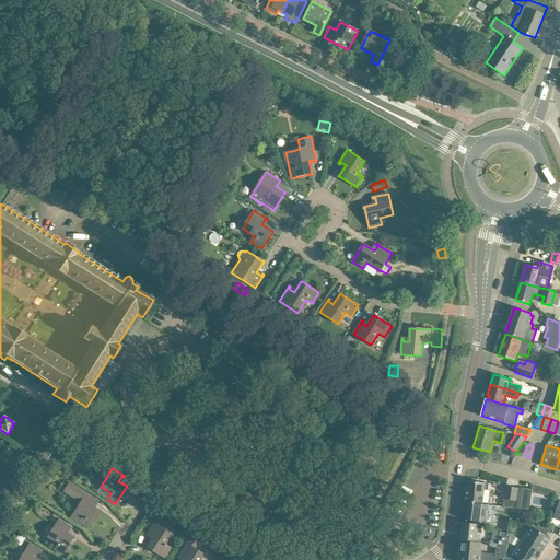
[(481,503),(483,490),(488,490),(489,483),(468,481),(465,502),(468,502),(481,503)]
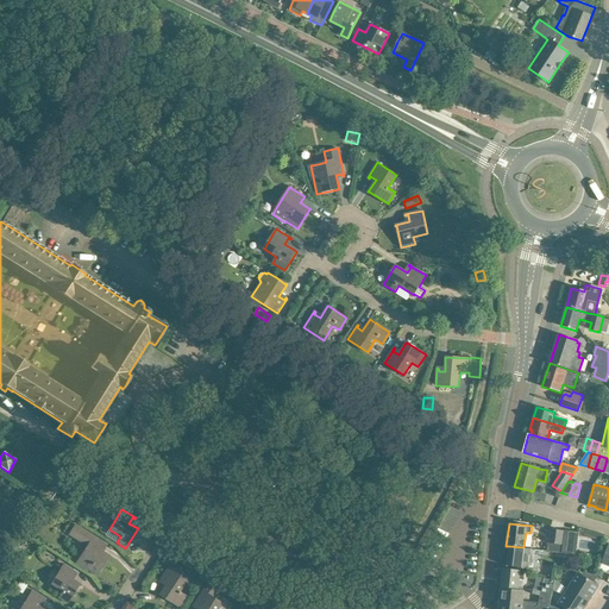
[(107,545),(75,525),(68,535),(86,547),(75,564),(88,571),(88,570),(96,575),(110,556),(100,550),(104,544),(106,546),(107,545)]
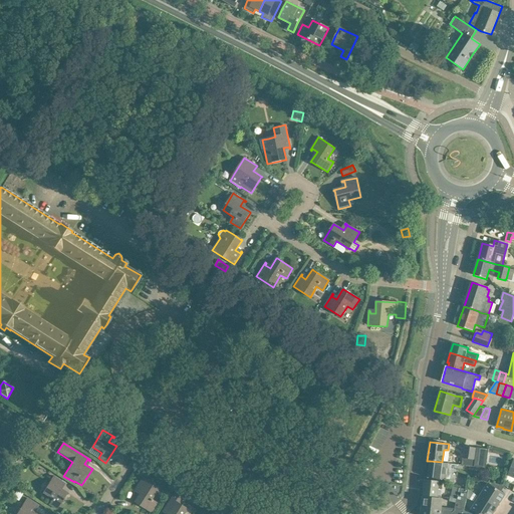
[(463,458),(462,465),(474,467),(475,460),(474,460),(475,458),(476,448),(464,447),(463,456),(463,458)]
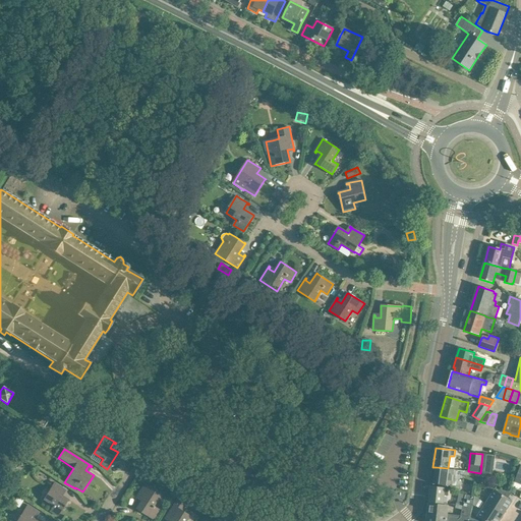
[(481,466),(480,473),(493,474),(494,465),(496,456),(483,454),(481,464),(481,466)]
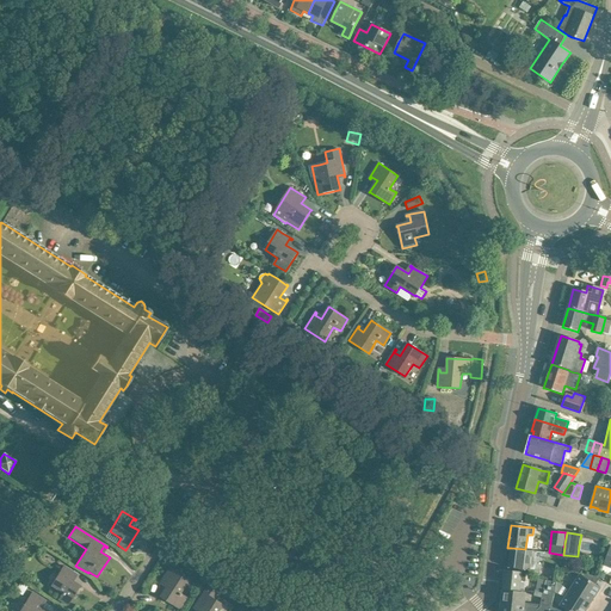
[(537,551),(525,549),(511,548),(508,568),(535,571),(536,560),(537,551)]
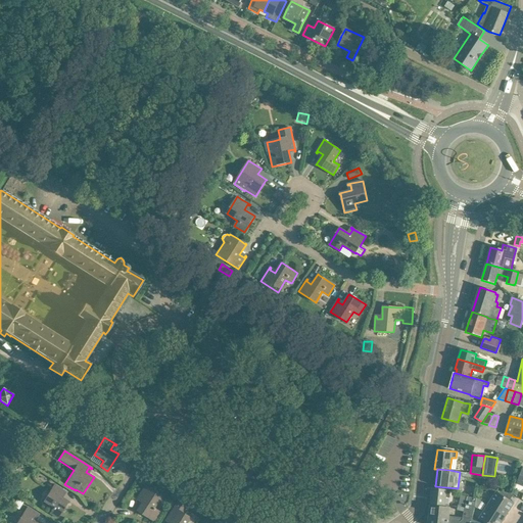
[(66,492),(54,485),(44,502),(53,508),(50,513),(57,518),(68,502),(60,496),(63,491),(65,492),(66,492)]
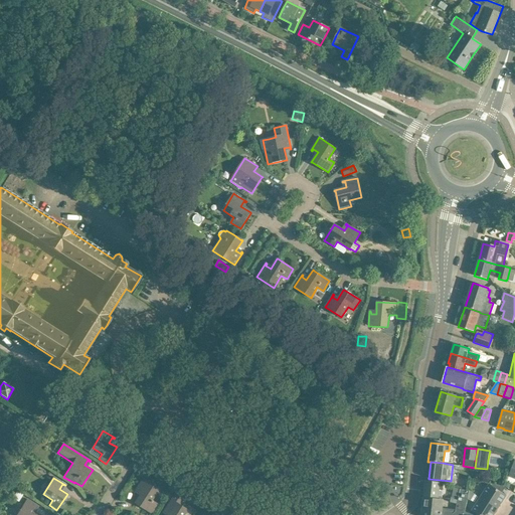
[(152,514),(158,504),(153,500),(160,489),(144,478),(135,492),(137,490),(142,493),(136,503),(152,514)]
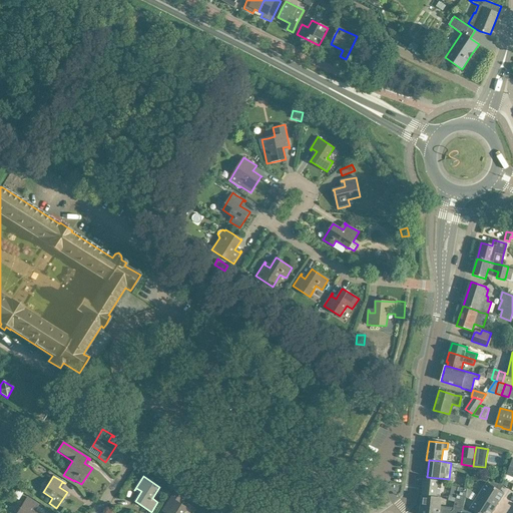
[(441,488),(442,481),(424,479),(422,494),(441,496),(441,488)]
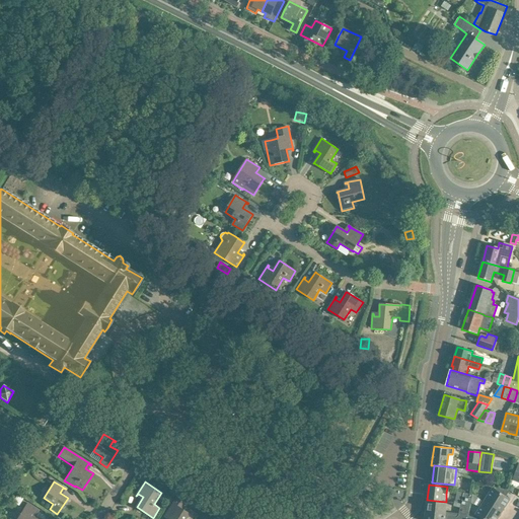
[(492,488),(483,502),(502,514),(511,500),(506,497),(509,492),(508,490),(492,488)]
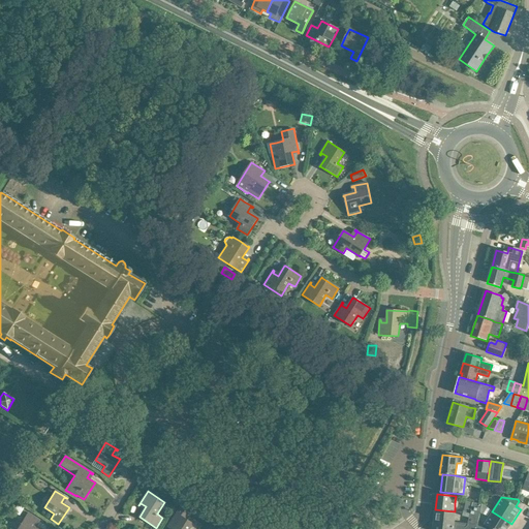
[(26,511),(32,504),(27,500),(21,507),(26,511)]
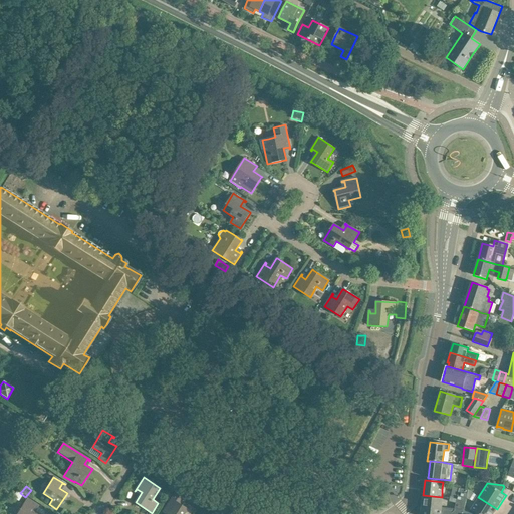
[(180,486),(172,498),(163,512),(164,512),(165,510),(170,513),(169,513),(185,513),(188,509),(181,504),(188,492),(180,486)]
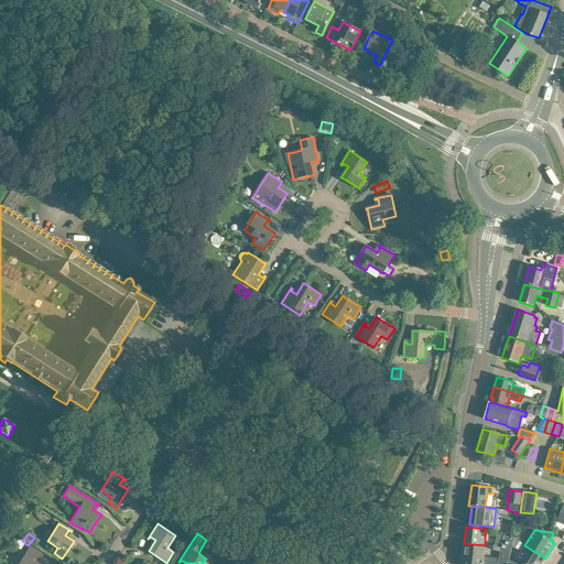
[(507,563),(509,557),(512,539),(503,537),(498,561),(495,563),(483,561),(481,563),(507,563)]
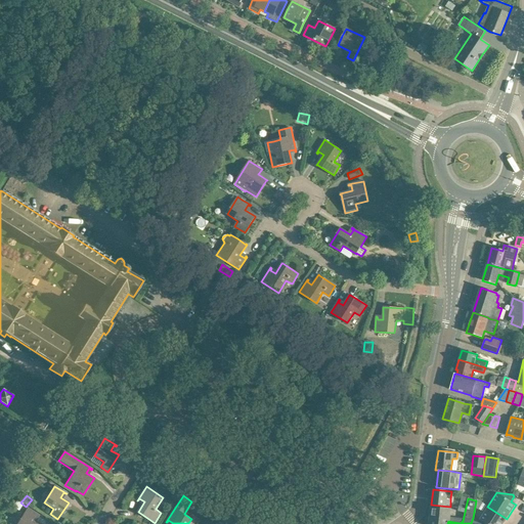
[(447,523),(449,509),(431,507),(429,523),(447,523)]
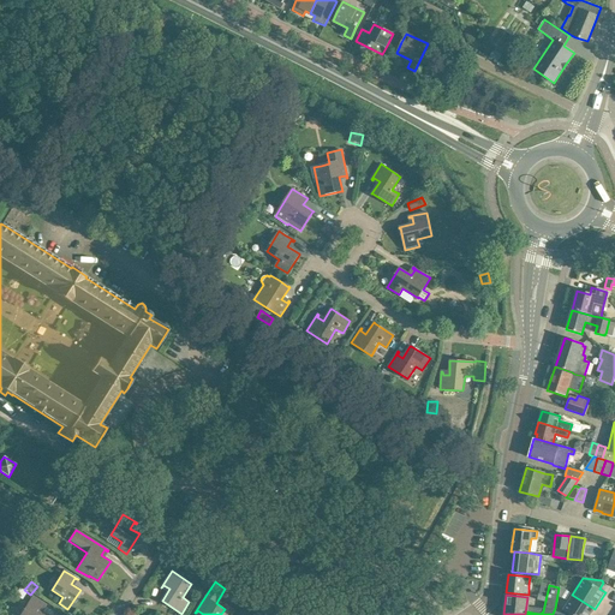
[(590,614),(595,609),(572,595),(562,610),(569,614),(590,614)]
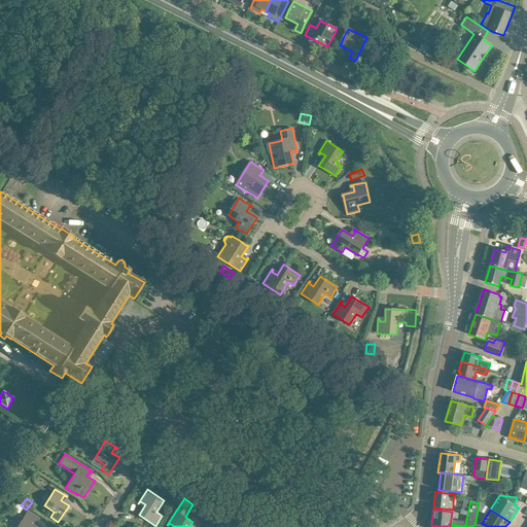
[(39,519),(28,511),(16,526),(40,526),(34,523),(37,518),(39,519)]
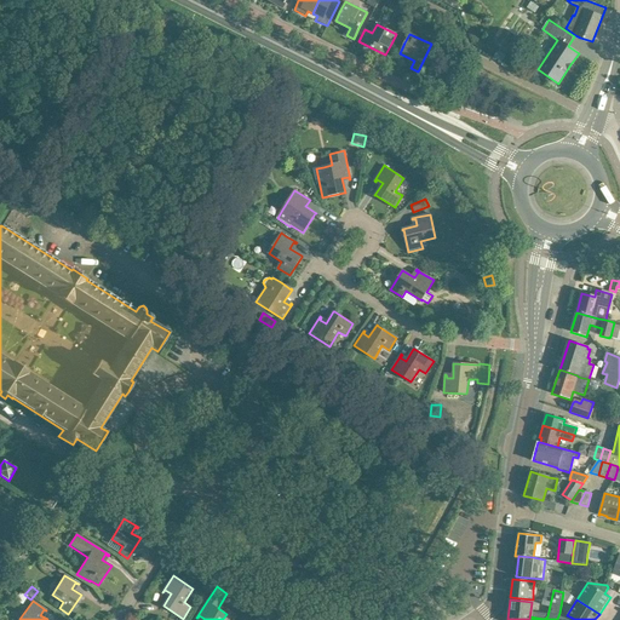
[(251,619),(263,619),(268,616),(262,609),(251,619)]
